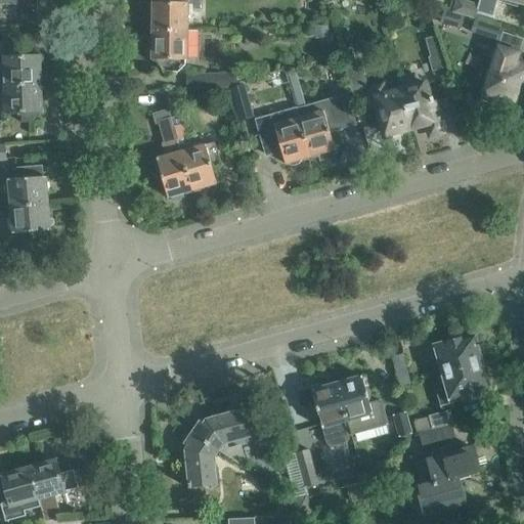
[(153,28),(187,29),(187,10),(200,10),(200,0),(157,0),(157,3),(153,3),(153,28)]
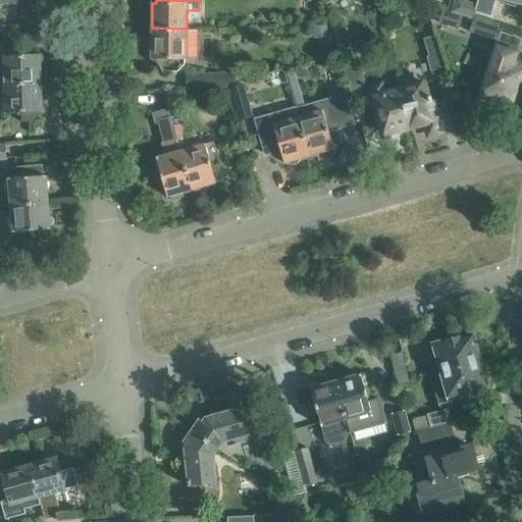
[(521,0),(478,0),(477,6),(458,0),(455,0),(452,11),(473,18),(475,12),(491,16),(496,0),(501,0),(501,2),(512,5),(513,2),(521,4),(521,0)]
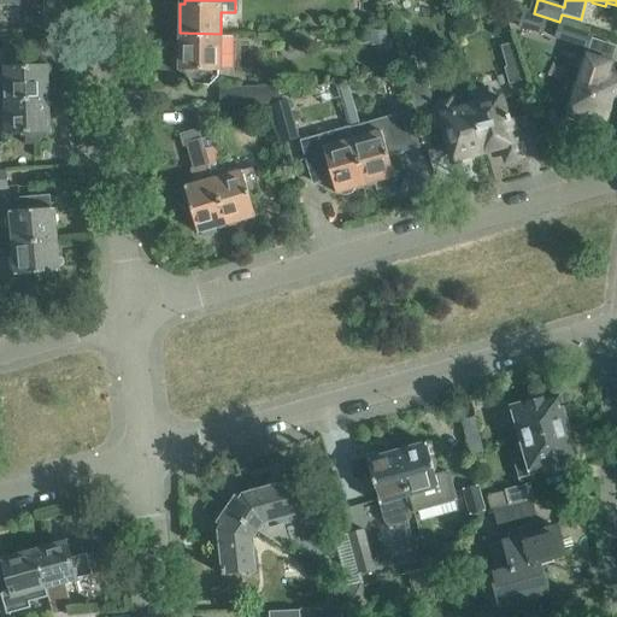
[(548,22),(526,15),(522,28),(545,35),(548,22)]
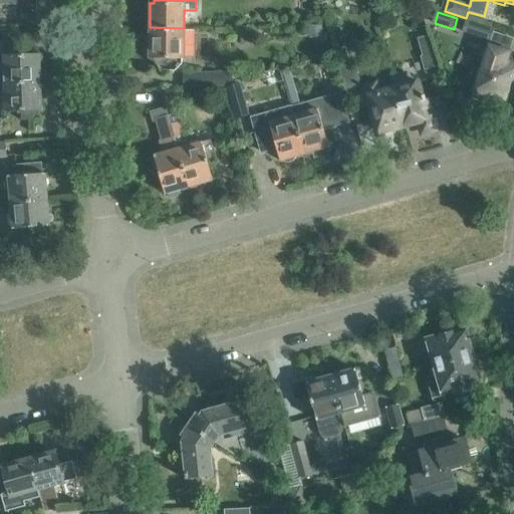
[(466,20),(462,32),(485,40),(489,28),(466,20)]
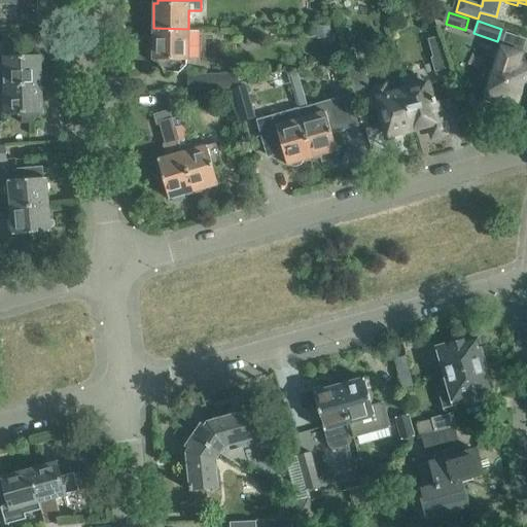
[(317,26),(318,37),(329,36),(328,25),(317,26)]
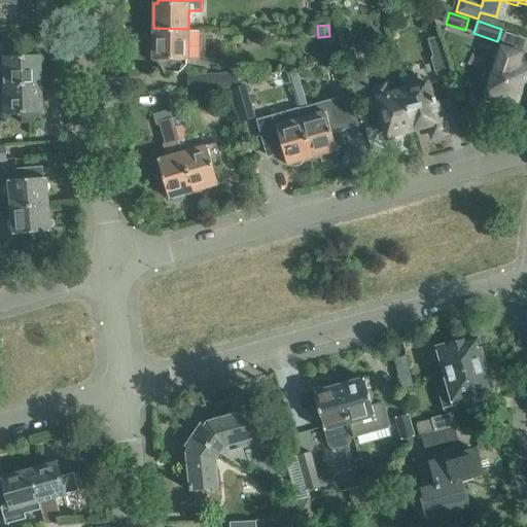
[(188,59),(188,29),(153,28),(153,59),(159,59),(159,65),(166,72),(179,72),(186,66),(186,59),(188,59)]
